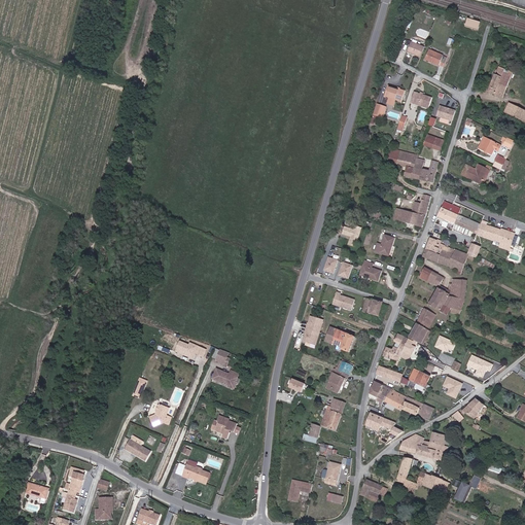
[(482,21),(470,16),(467,25),(479,29),(482,21)]
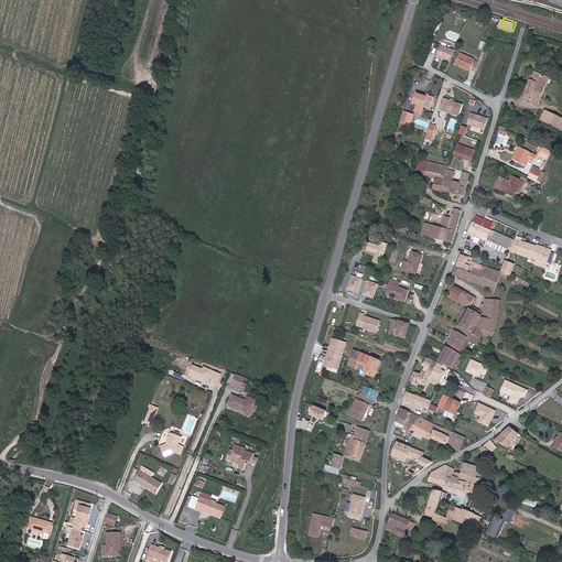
[(452,60),(456,49),(442,43),(438,54),(452,60)]
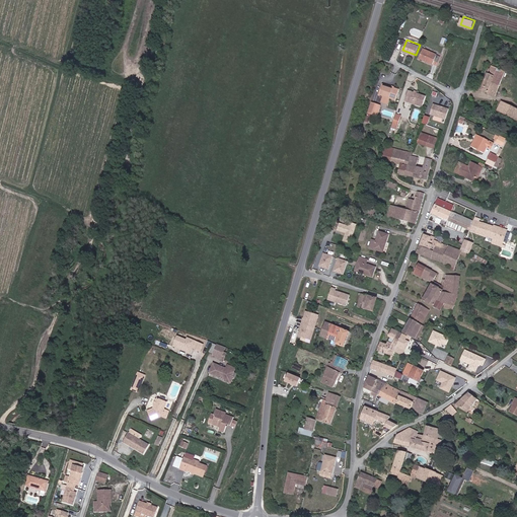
[(425,47),(421,55),(428,57),(427,59),(435,62),(439,53),(425,47)]
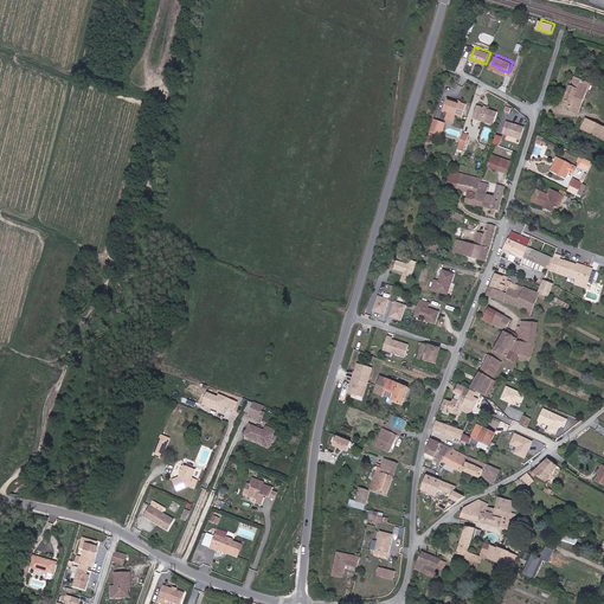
[(577,75),(572,72),(560,101),(578,108),(590,79),(586,77),(584,82),(583,81),(584,77),(580,76),(578,79),(576,78),(577,75)]
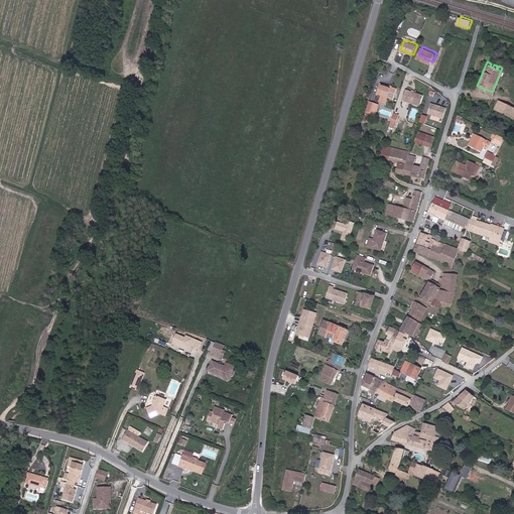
[(394,89),(378,83),(375,93),(379,95),(377,100),(383,103),(385,97),(391,99),(394,89)]
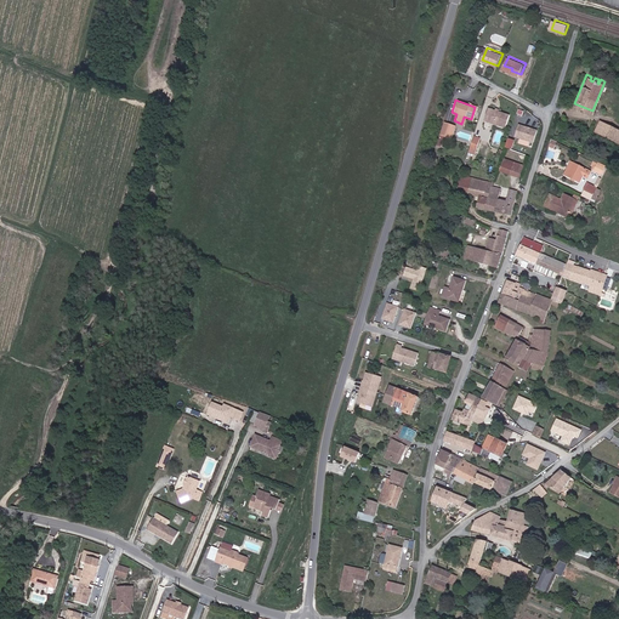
[(505,115),(499,113),(495,112),(484,108),(481,120),(501,126),(505,115)]
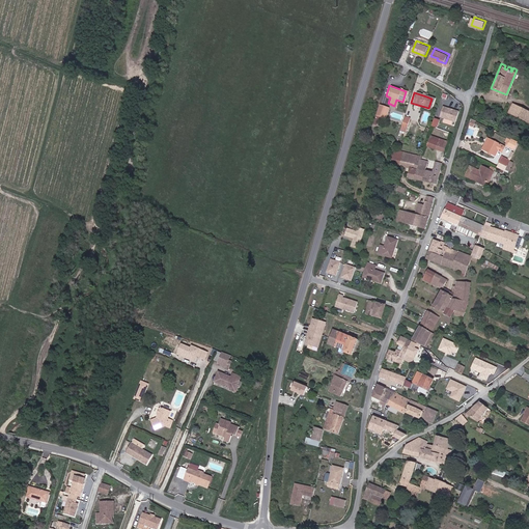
[(513,113),(518,104),(511,101),(507,110),(513,113)]
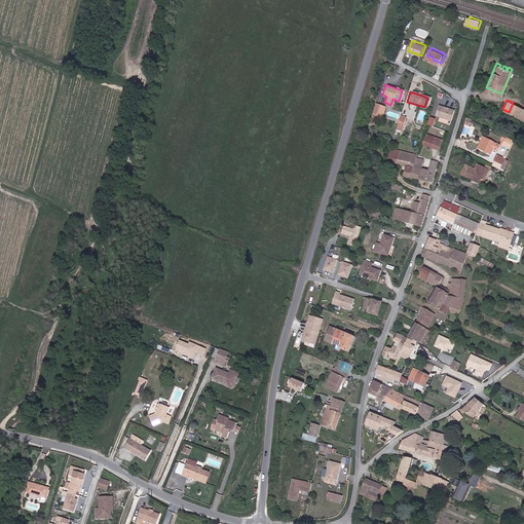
[(452,107),(436,103),(433,113),(449,117),(452,107)]
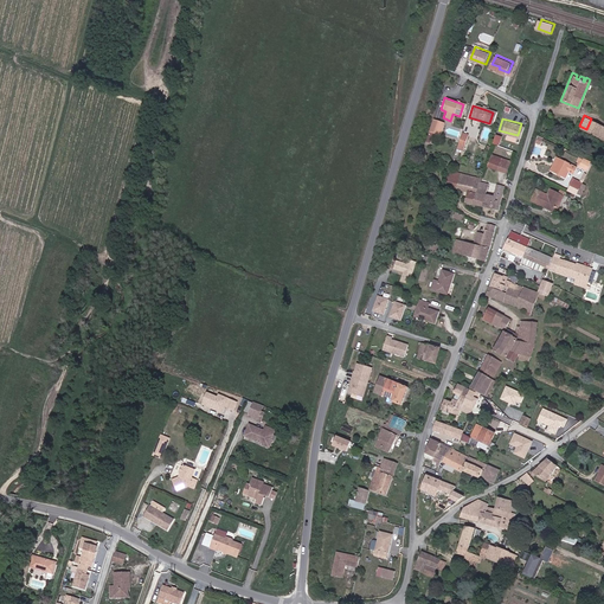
[(603,123),(591,119),(586,129),(603,137),(603,123)]
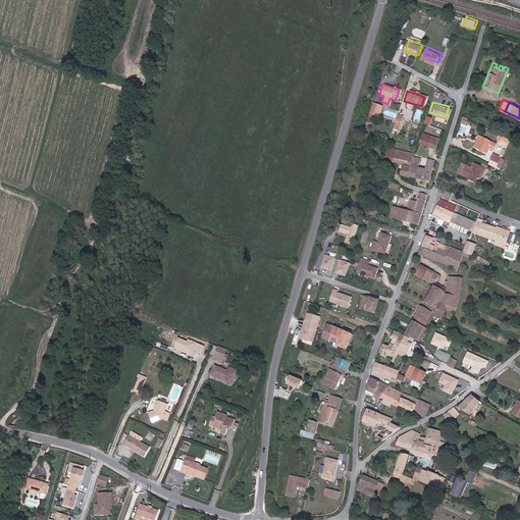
[(426,121),(432,123),(434,115),(429,113),(426,121)]
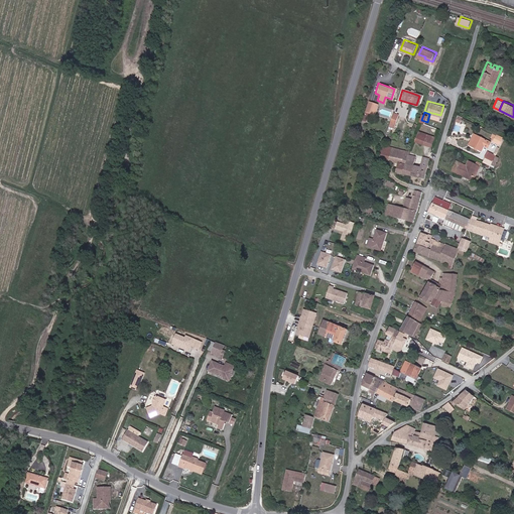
[(396,115),(391,113),(388,124),(392,125),(396,115)]
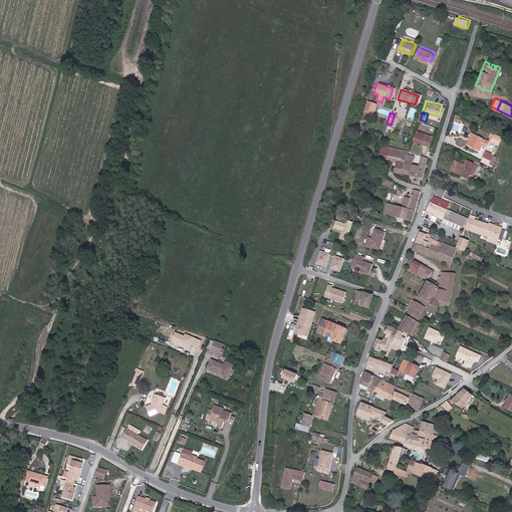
[(430,135),(413,130),(410,141),(427,145),(430,135)]
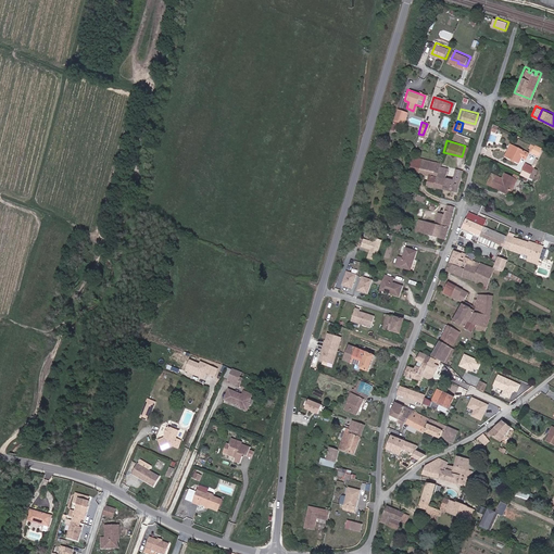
[(521,149),(511,143),(505,155),(516,161),(521,149)]
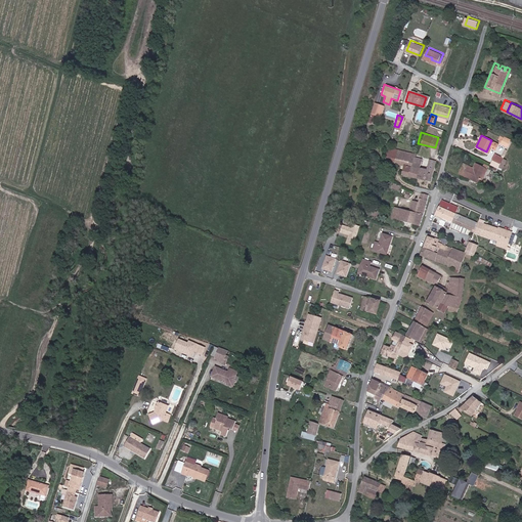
[(393,148),(384,146),(381,160),(390,162),(393,148)]
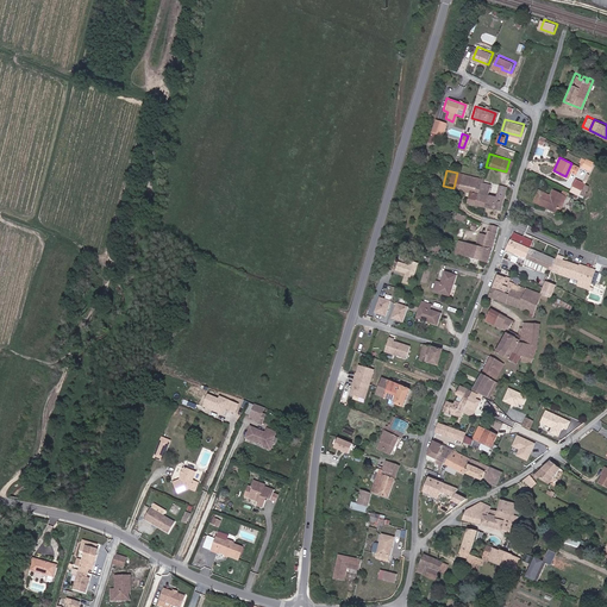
[(476,181),(477,177),(457,173),(454,188),(467,191),(464,201),(482,205),(485,194),(475,192),(476,181)]
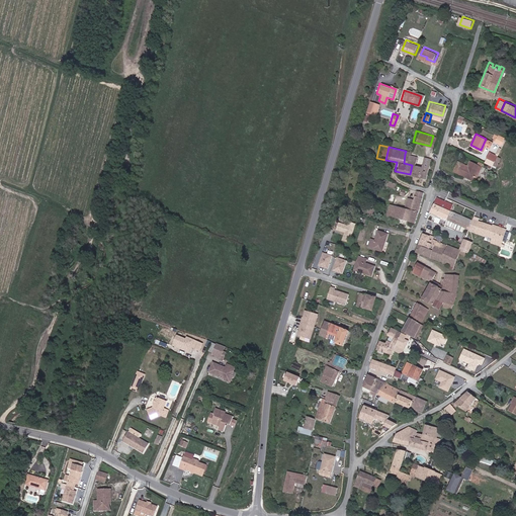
[(413,156),(405,154),(404,163),(412,165),(413,156)]
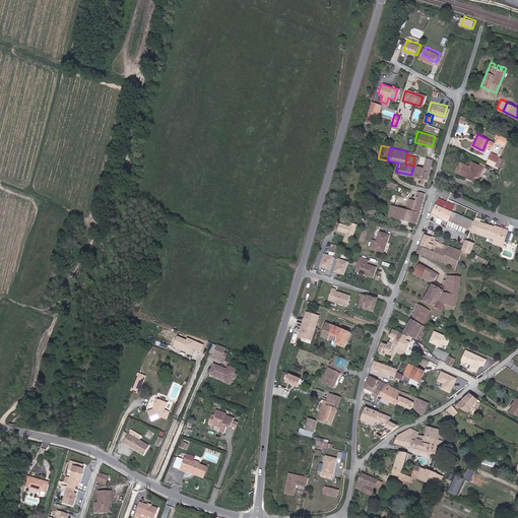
[(488,156),(484,162),(493,166),(495,160),(488,156)]
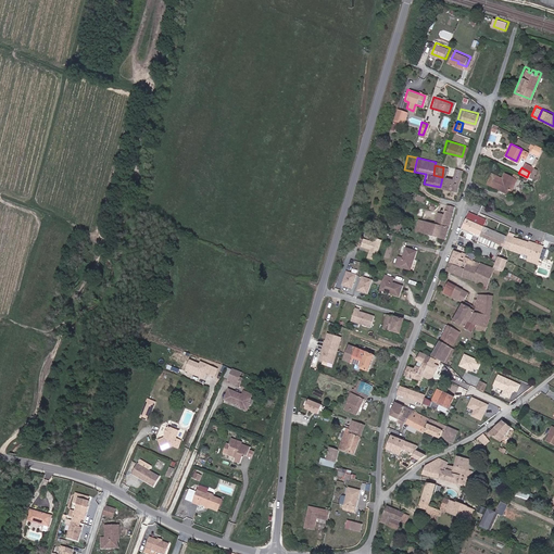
[(442,177),(440,187),(455,190),(460,171),(453,170),(452,170),(450,179),(442,177)]
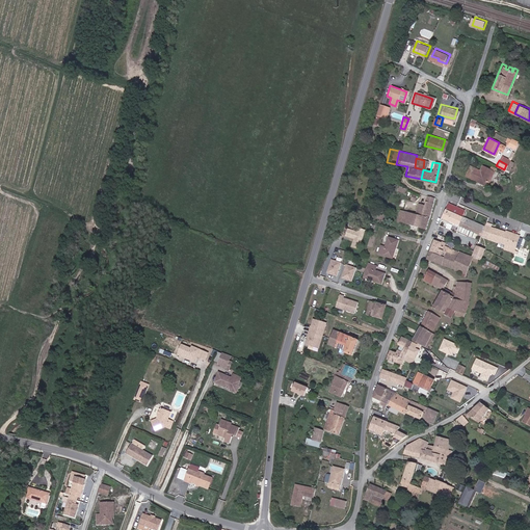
[(488,174),(491,175),(493,169),(481,163),(478,168),(469,164),(465,174),(474,179),(475,177),(484,182),(488,174)]
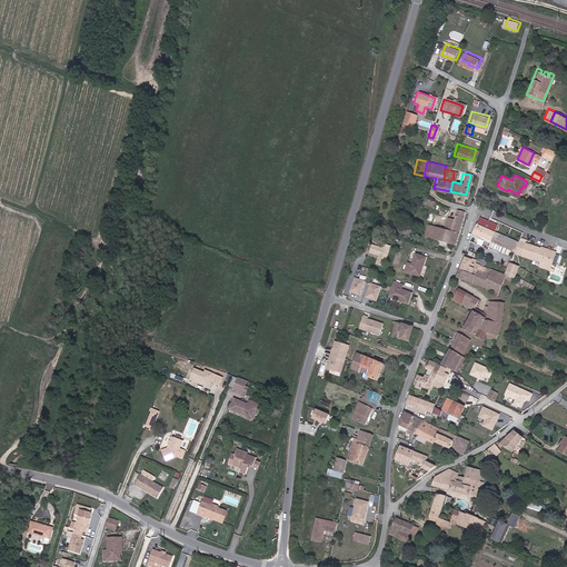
[(508,189),(507,191),(519,197),(525,187),(523,186),(518,195),(508,189)]
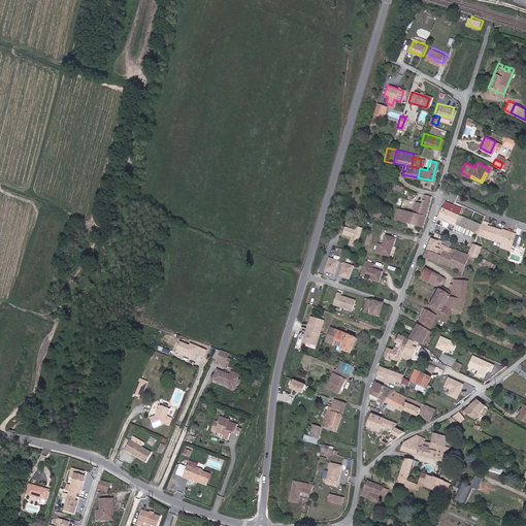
[(419,202),(413,200),(411,210),(395,205),(392,218),(420,225),(423,215),(429,194),(421,193),(419,202)]
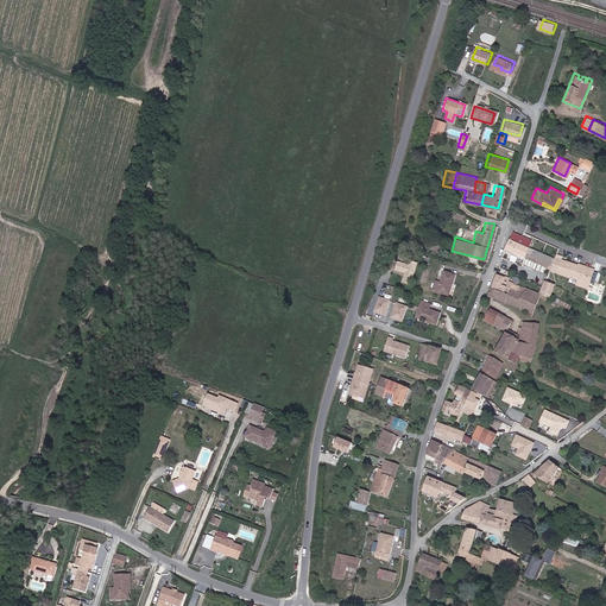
[(540,264),(549,267),(553,258),(525,246),(529,239),(510,231),(504,247),(524,257),(540,264)]
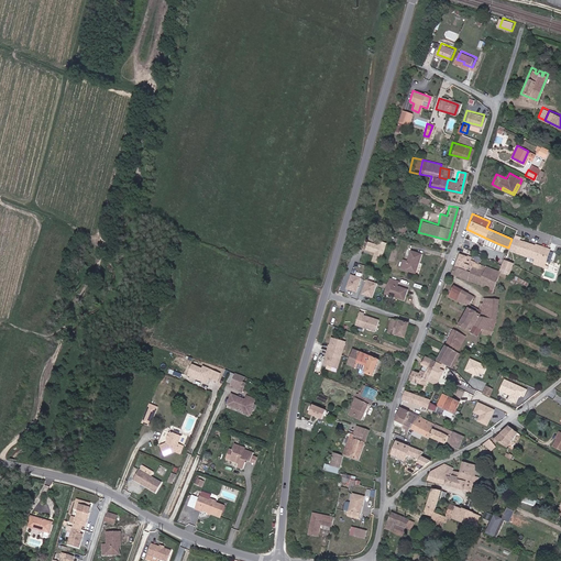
[(485,238),(466,229),(465,230),(484,240),(485,238)]
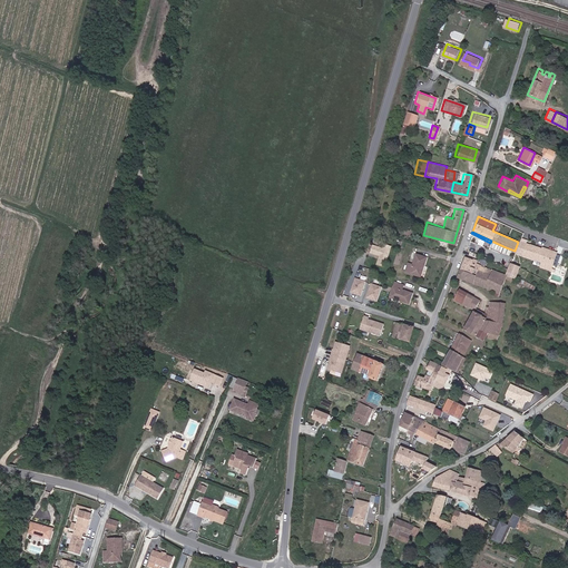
[(525,242),(519,240),(518,242),(515,251),(520,254),(525,242)]
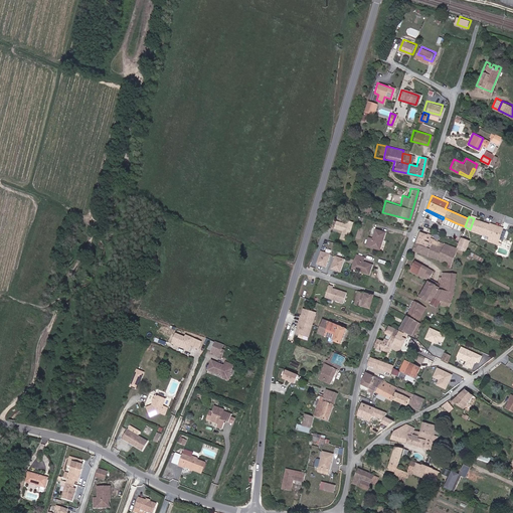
[(444,217),(443,219),(442,221),(455,227),(457,223),(444,217)]
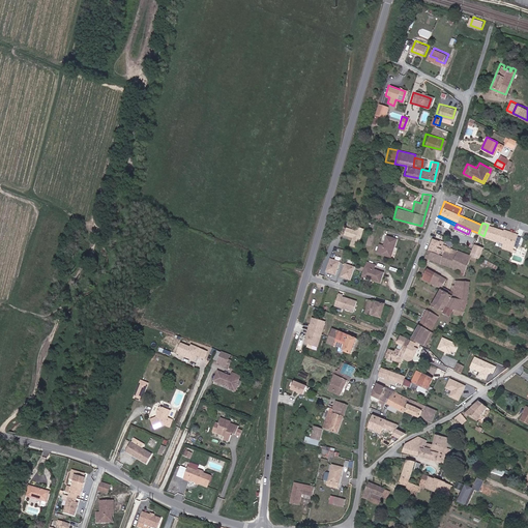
[(357,245),(363,227),(357,225),(355,229),(347,226),(345,233),(353,235),(351,243),(357,245)]
